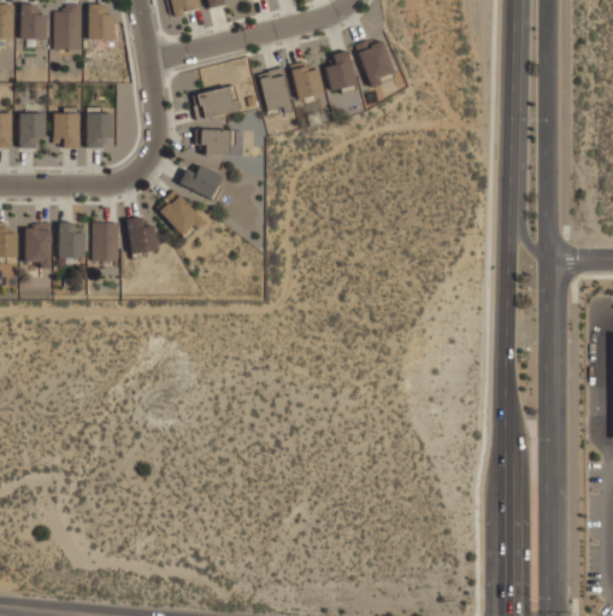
[(171,0),(176,15),(204,7),(201,0),(171,0)]
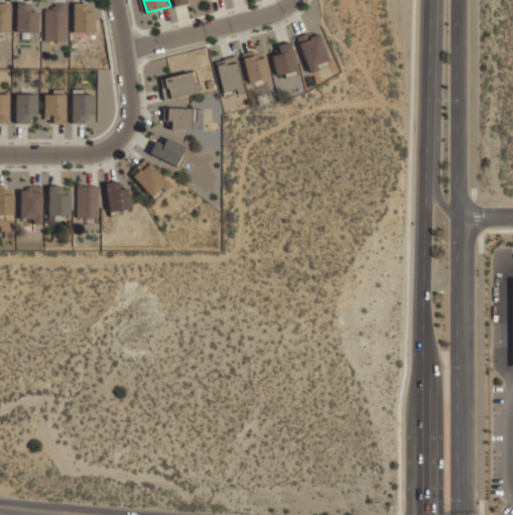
[(0,32),(11,32),(11,2),(0,2),(0,32)]
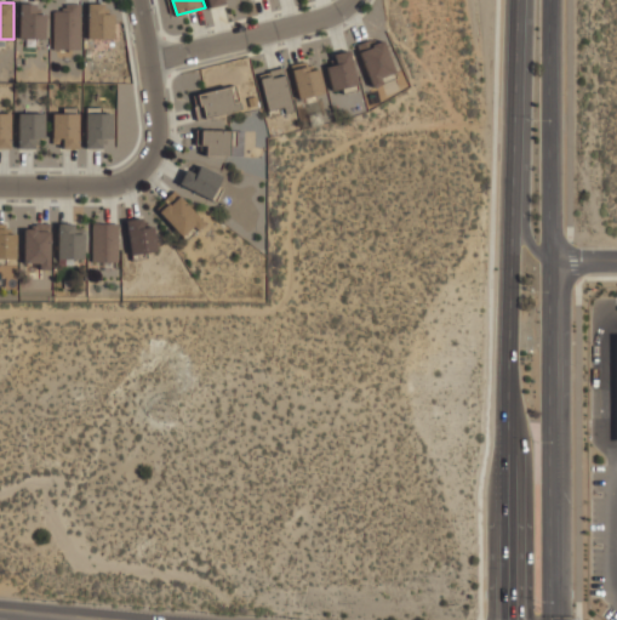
[(21,38),(47,38),(47,13),(34,13),(34,3),(21,3),(21,38)]
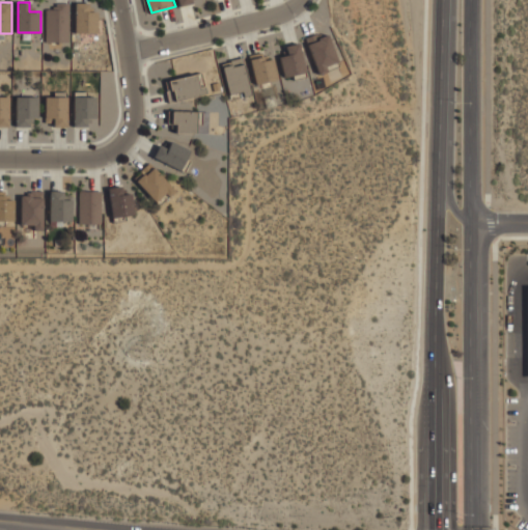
[(89,3),(76,3),(76,34),(99,34),(99,11),(89,11),(89,3)]
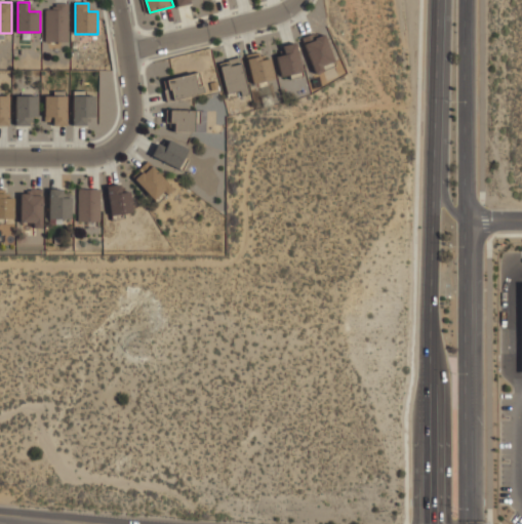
[(69,4),(47,4),(47,42),(69,42),(69,4)]
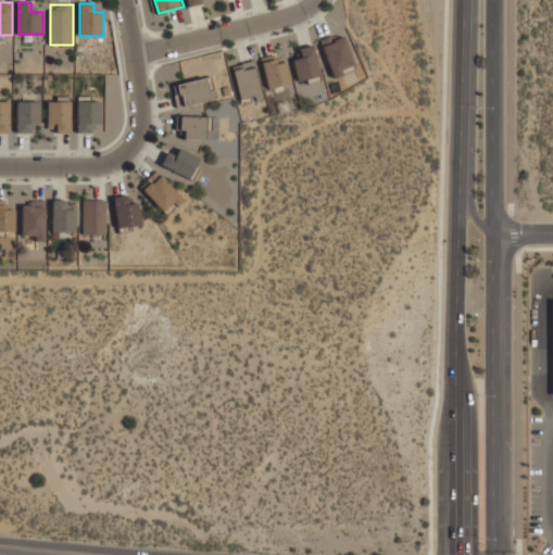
[(355,67),(344,36),(324,43),(335,75),(355,67)]
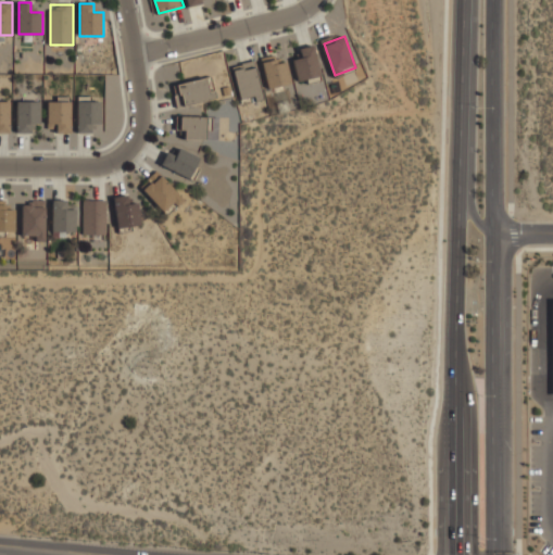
[(296,60),(300,80),(322,76),(315,45),(302,48),(304,58),(296,60)]
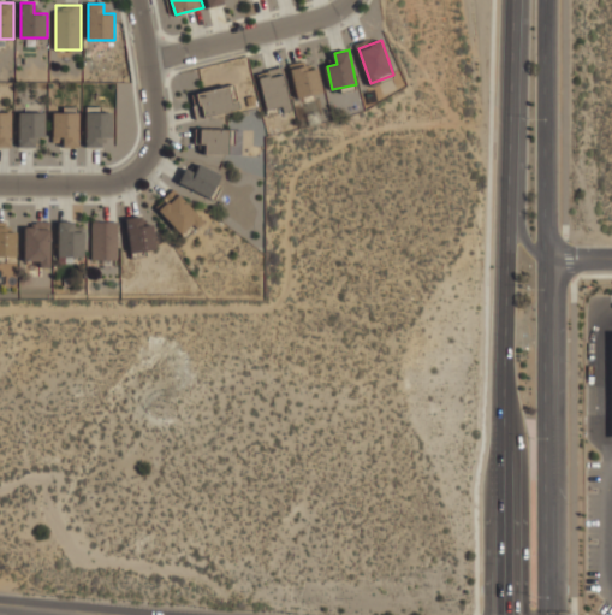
[(322,93),(318,63),(292,67),(297,98),(322,93)]
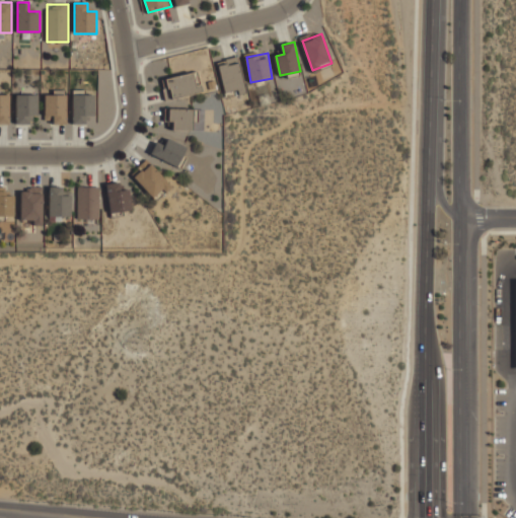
[(219,62),(225,94),(245,90),(239,58),(219,62)]
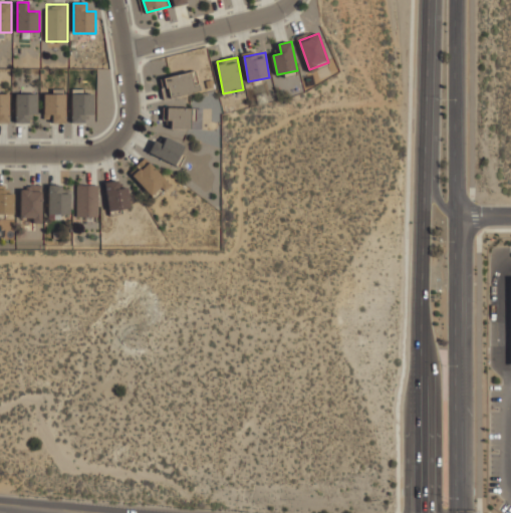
[(201,90),(197,70),(161,77),(165,98),(201,90)]
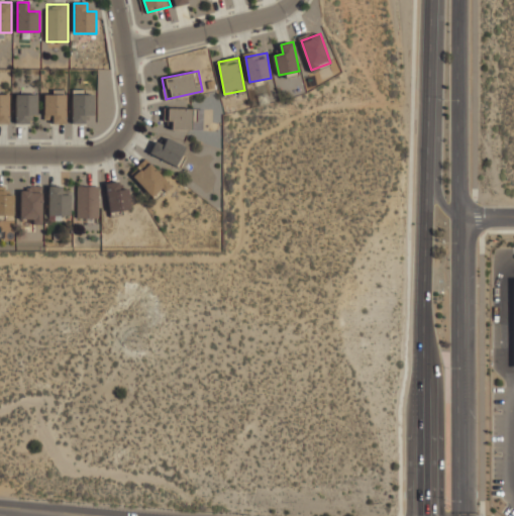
[(68,123),(68,90),(45,90),(45,123),(68,123)]
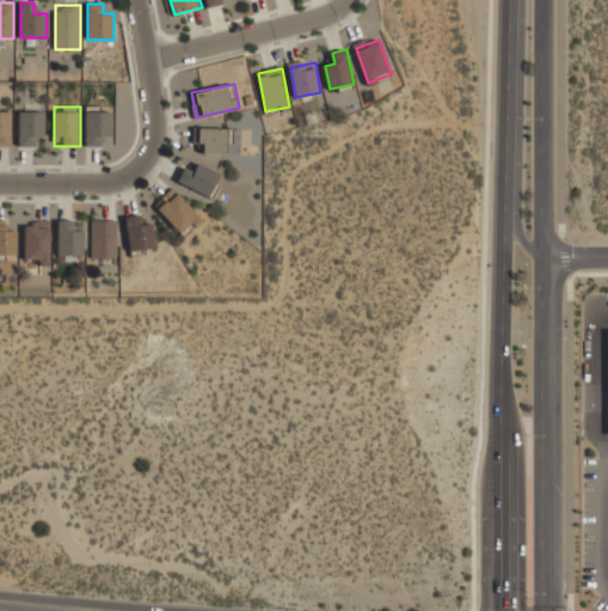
[(0,146),(10,146),(10,110),(0,110),(0,146)]
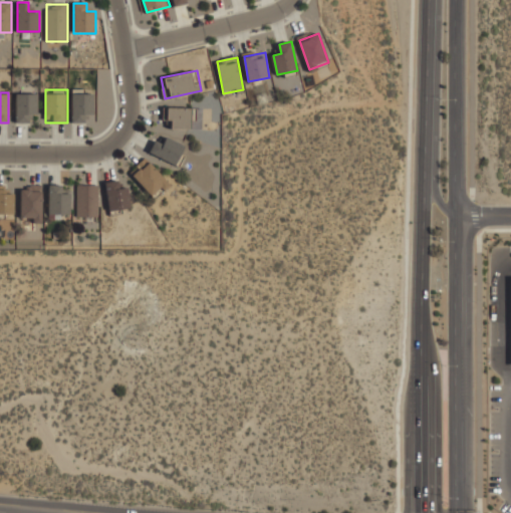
[(16,122),(37,122),(37,92),(16,92),(16,122)]
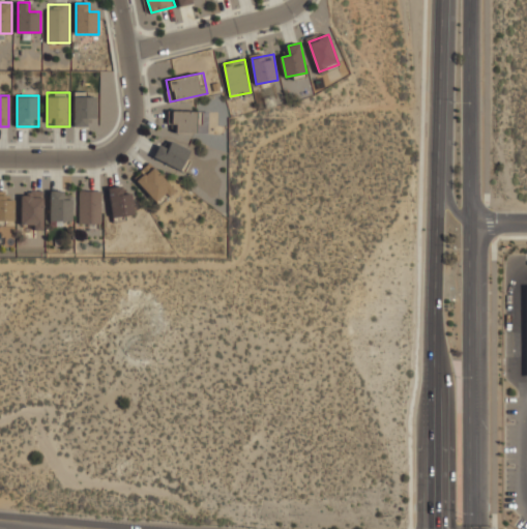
[(76,125),(95,125),(95,95),(76,95),(76,125)]
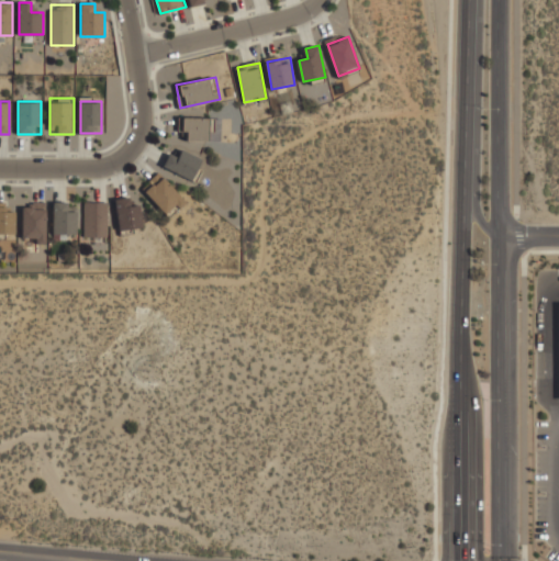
[(215,118),(182,118),(182,139),(215,139),(215,118)]
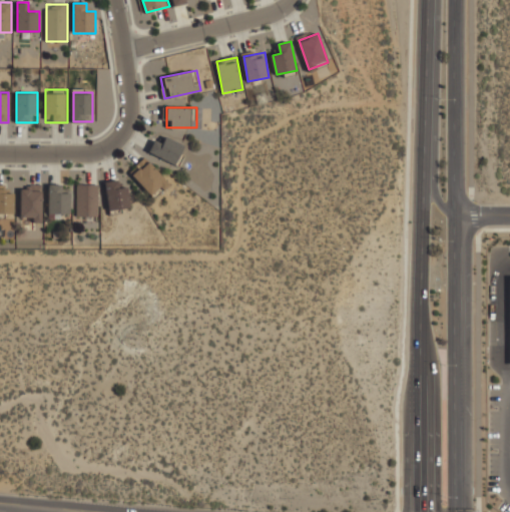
[(163,144),(156,140),(150,151),(177,165),(187,145),(167,136),(163,144)]
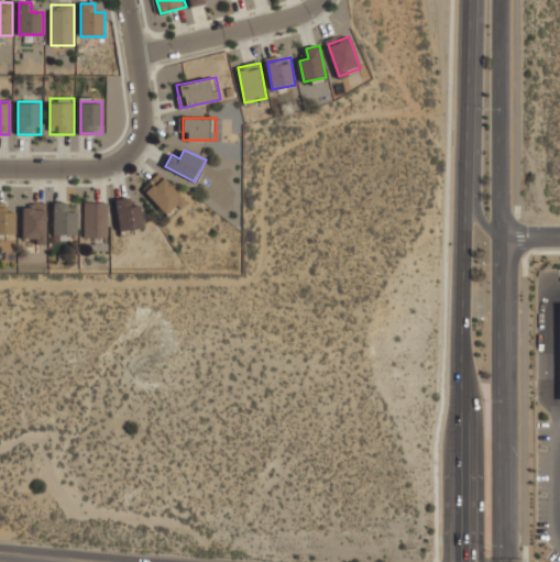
[(187,200),(161,173),(144,189),(171,217),(187,200)]
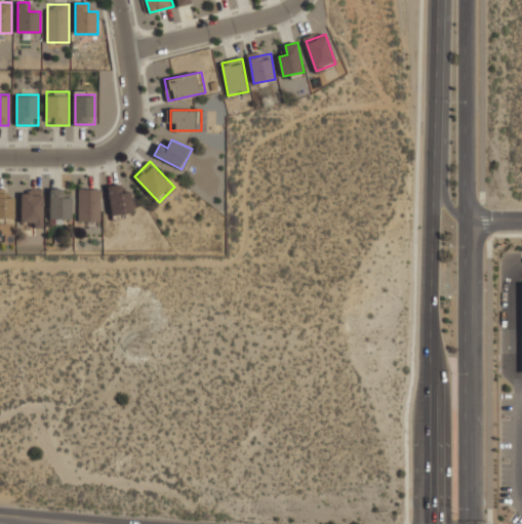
[(134,212),(132,192),(121,193),(120,185),(110,186),(113,215),(134,212)]
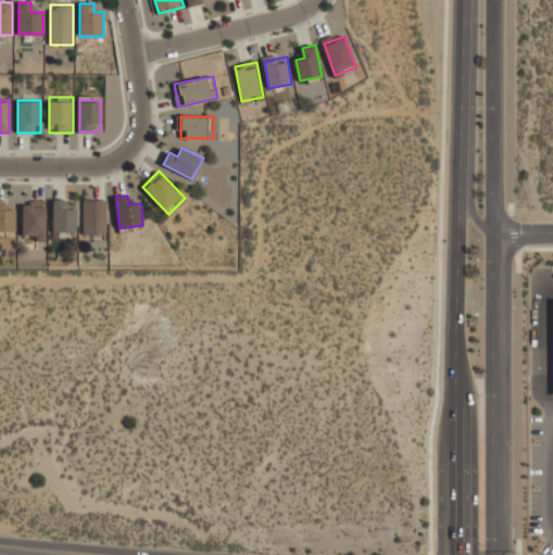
[(76,210),(66,210),(66,200),(54,200),(54,232),(76,232),(76,210)]
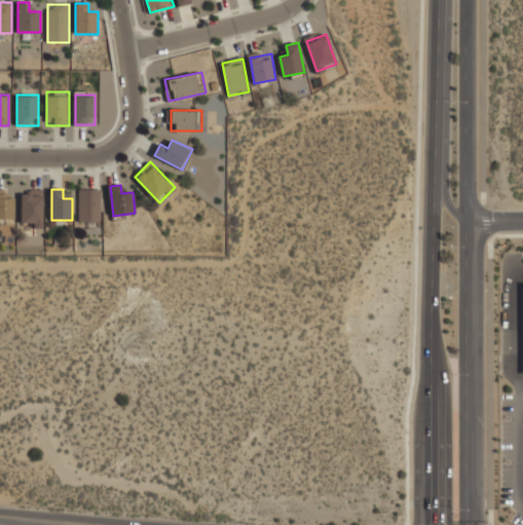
[(101,223),(101,190),(80,190),(80,223),(101,223)]
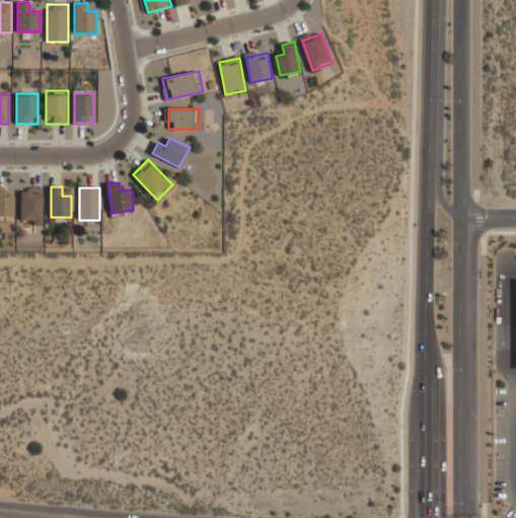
[(43,222),(43,192),(22,192),(22,222),(43,222)]
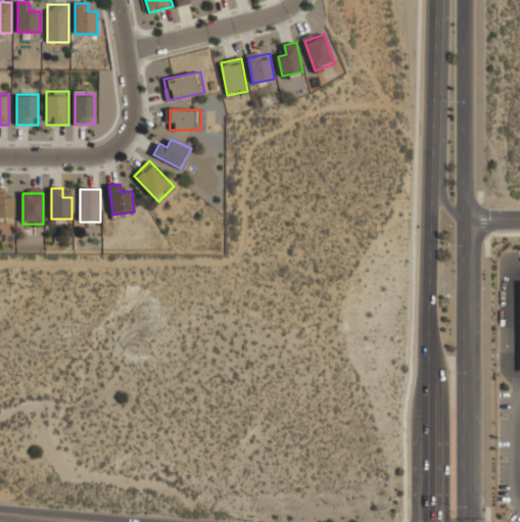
[(14,195),(0,195),(0,219),(14,219),(14,195)]
